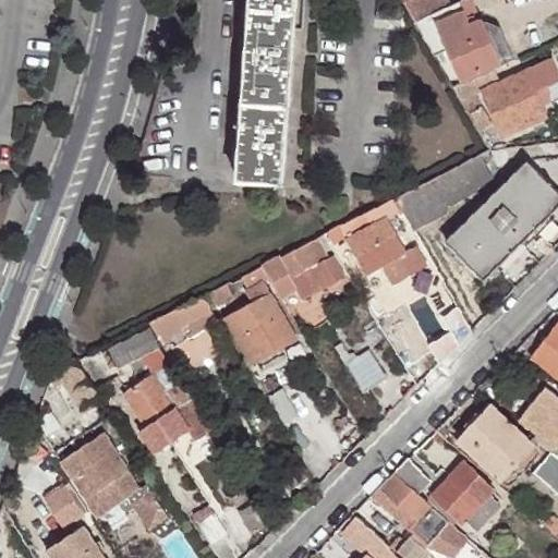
[(239,183),(281,187),(294,0),(251,0),(247,52),(246,69),(242,129),(241,145),(239,183)]
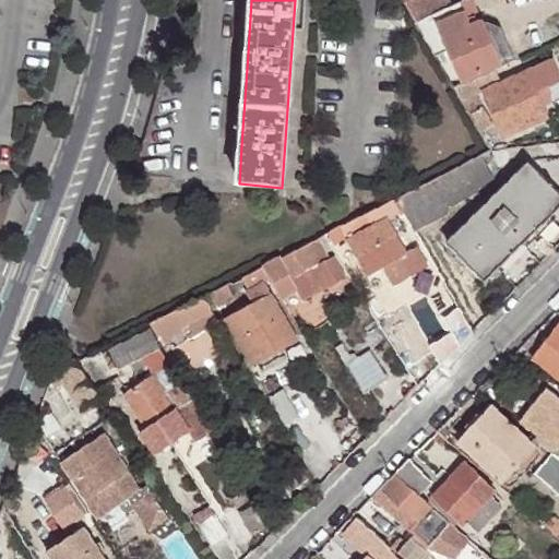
[(400,0),(414,23),(433,15),(460,3),(465,0),(400,0)]
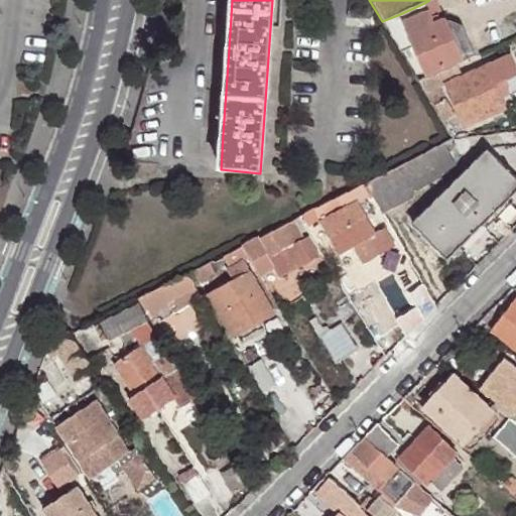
[(432,20),(440,16),(432,0),(429,0),(424,3),(432,20)]
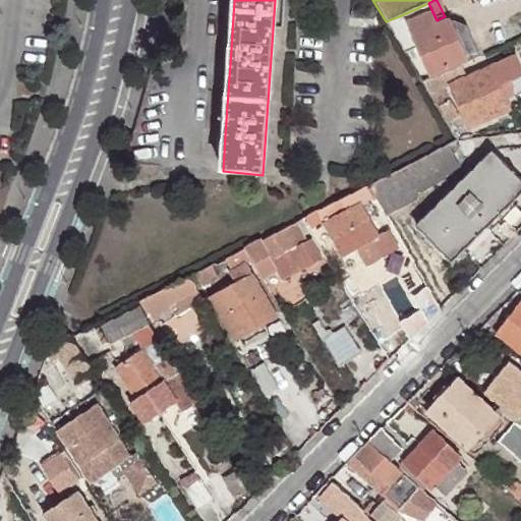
[(431,78),(445,72),(467,62),(448,16),(445,16),(437,20),(428,3),(404,14),(412,34),(431,78)]
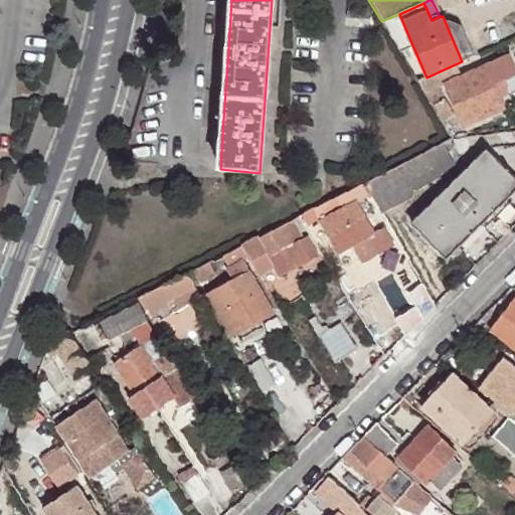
[(381,21),(392,40),(407,33),(399,14),(381,21)]
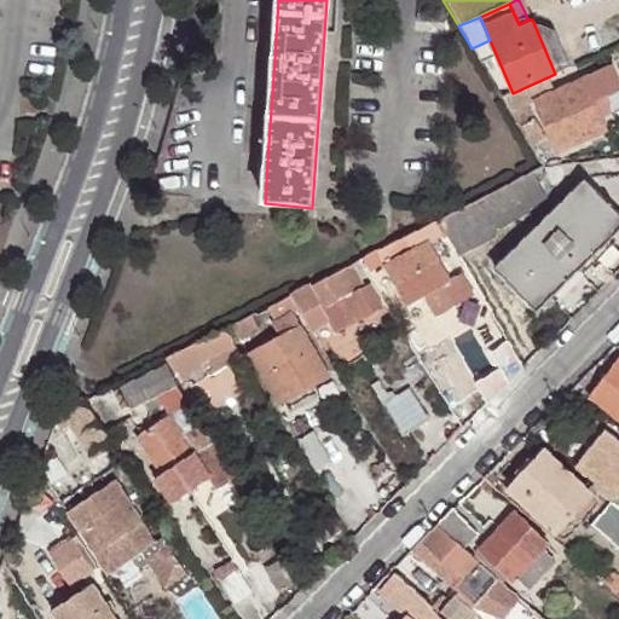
[(532,19),(555,74),(568,68),(553,32),(532,19)]
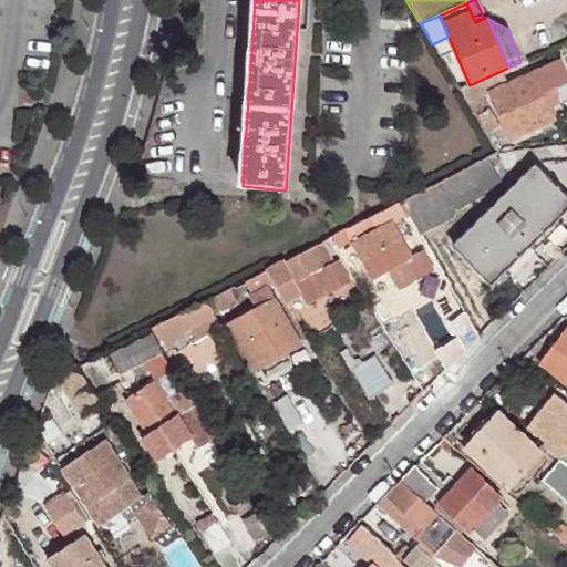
[(492,94),(511,137),(555,120),(550,107),(560,103),(556,92),(566,88),(566,76),(563,66),(492,94)]
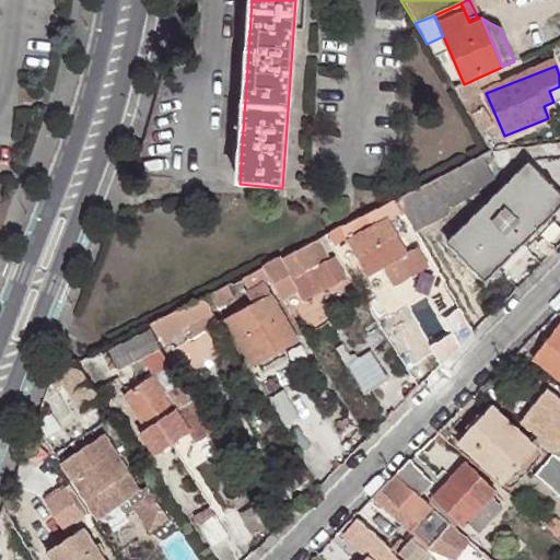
[(453,89),(459,101),(483,91),(478,78),(464,84),(453,89)]
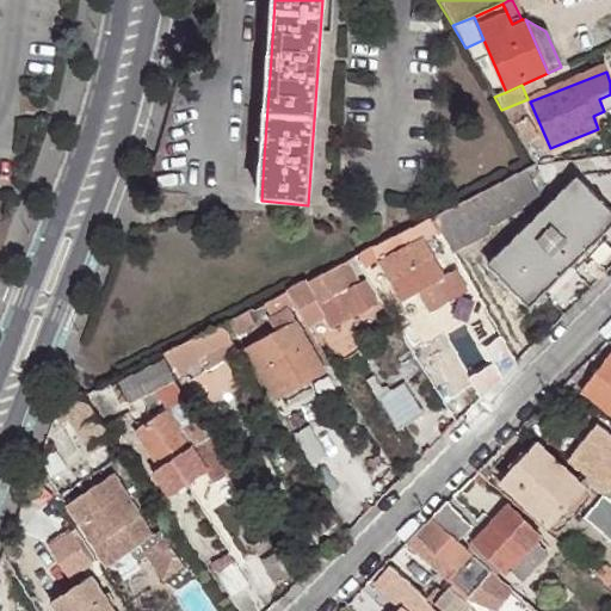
[(507,118),(517,136),(532,128),(523,110),(507,118)]
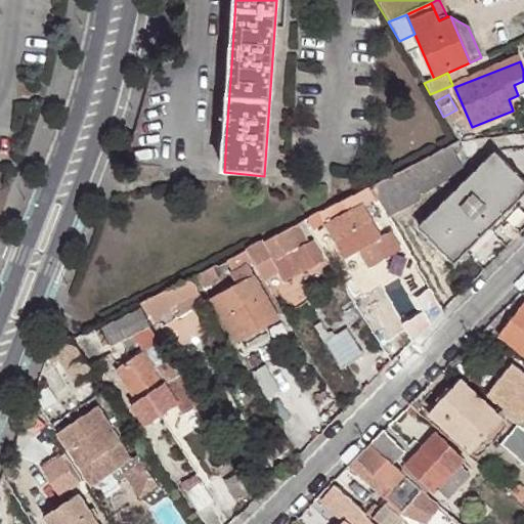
[(446,147),(427,159),(441,182),(456,168),(446,147)]
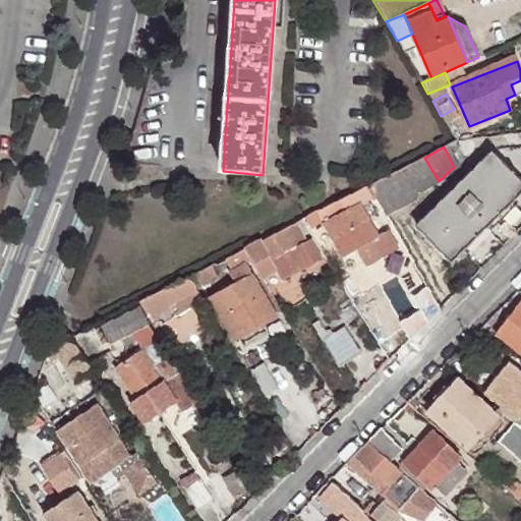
[(416,228),(452,263),(520,193),(520,181),(490,153),(416,228)]
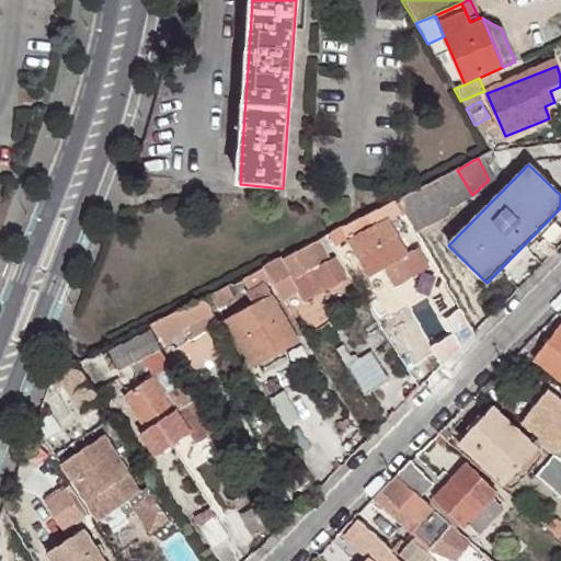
[(457,170),(427,183),(446,217),(472,195),(457,170)]
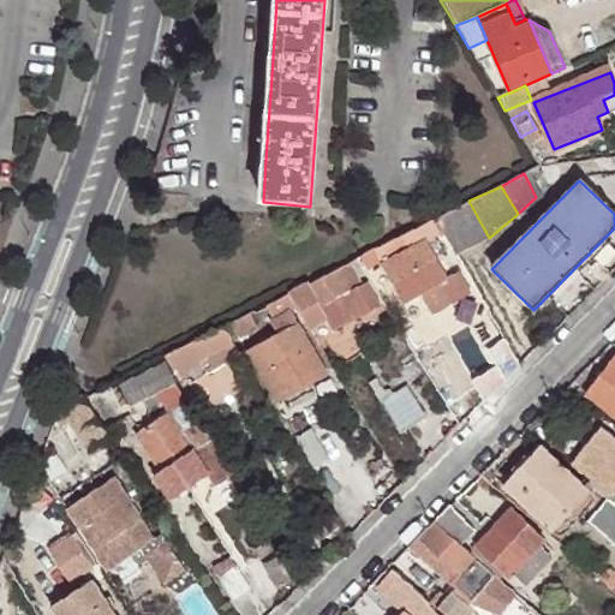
[(469,201),(436,218),(458,254),(489,238),(469,201)]
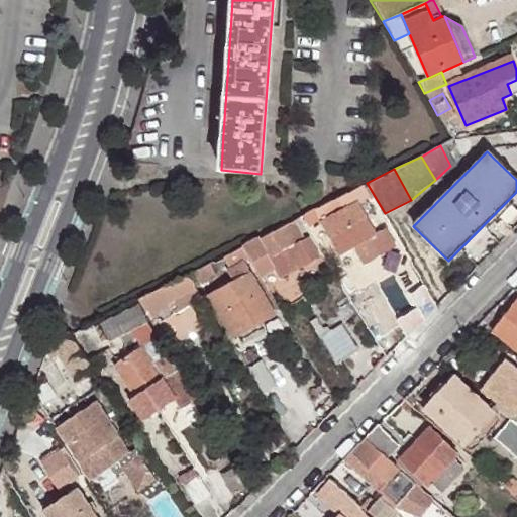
[(362,185),(315,209),(341,255),(354,248),(376,236),(362,208),(370,202),(362,185)]
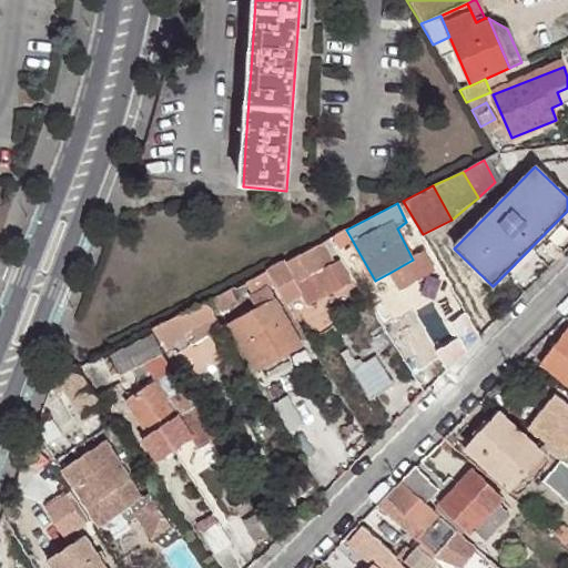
[(326,240),(283,262),(292,275),(296,282),(321,269),(333,290),(348,281),(338,262),(334,263),(326,250),(330,246),(326,240)]
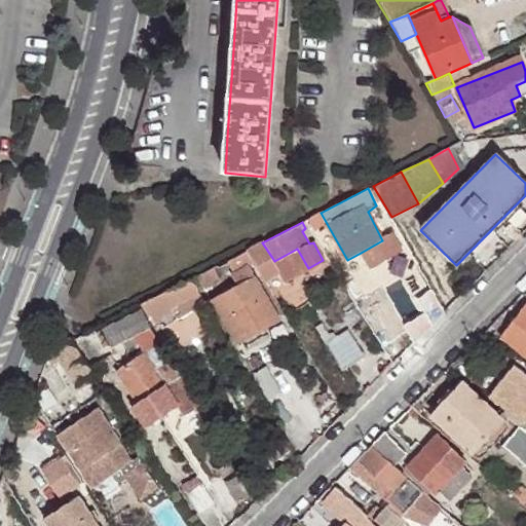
[(382,240),(361,253),(370,270),(402,254),(392,236),(382,240)]
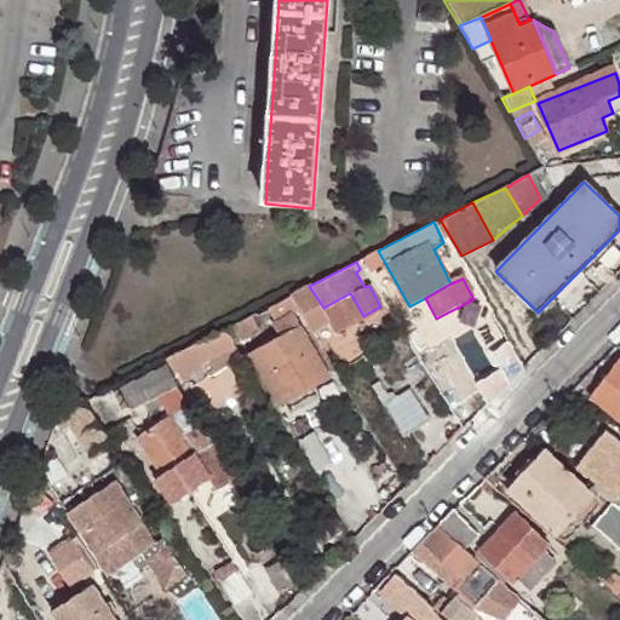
[(309,286),(291,296),(300,311),(319,300),(309,286)]
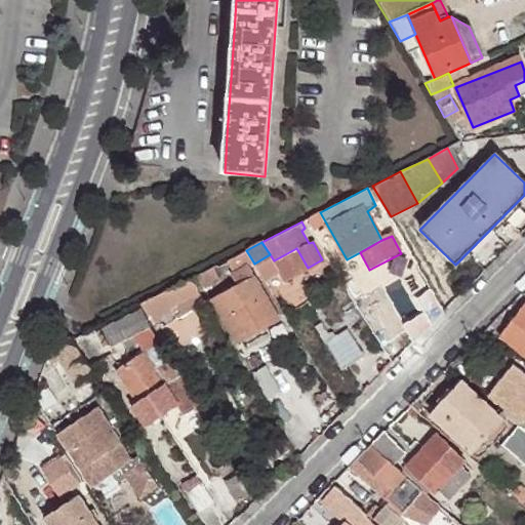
[(274,260),(283,278),(285,280),(308,268),(296,248),(274,260)]
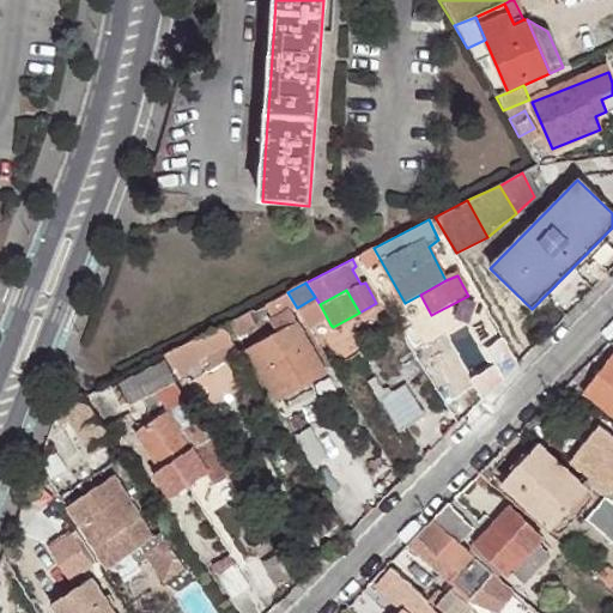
[(263,302),(271,315),(279,332),(298,323),(291,309),(297,308),(287,292),(263,302)]
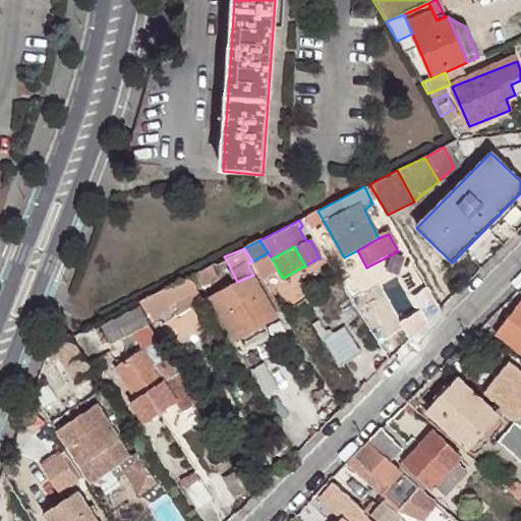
[(252,262),(265,282),(281,276),(272,258),(268,252),(252,262)]
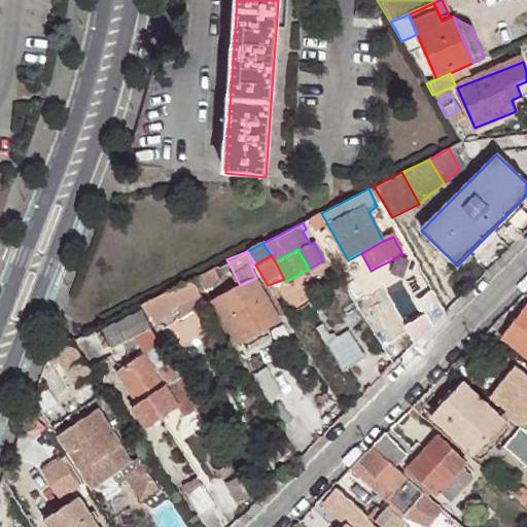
[(212,267),(198,276),(202,287),(220,278),(218,276),(222,273),(218,265),(212,267)]
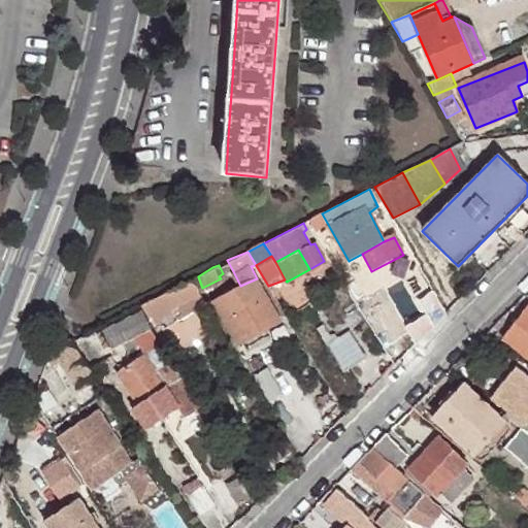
[(191,278),(153,298),(163,320),(175,315),(172,310),(201,296),(191,278)]
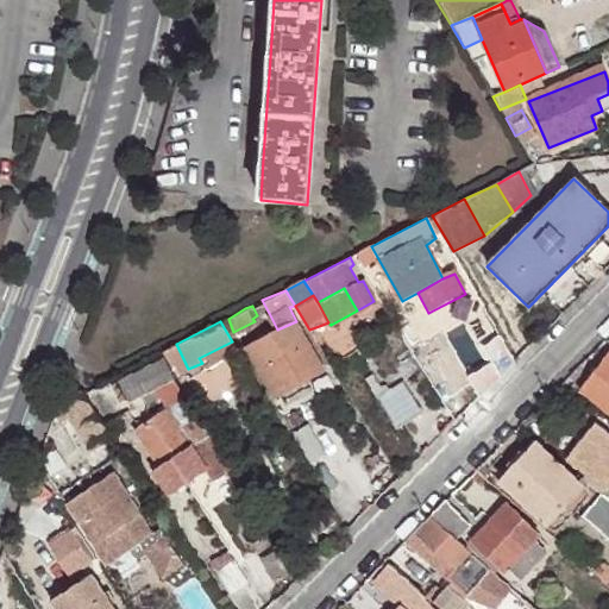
[(296,321),(277,330),(246,347),(276,396),(290,389),(319,372),(325,370),(296,321)]
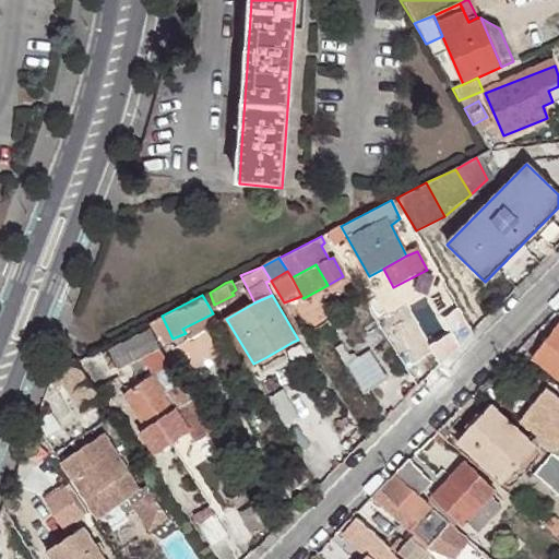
[(443,318),(460,347),(473,335),(460,310),(443,318)]
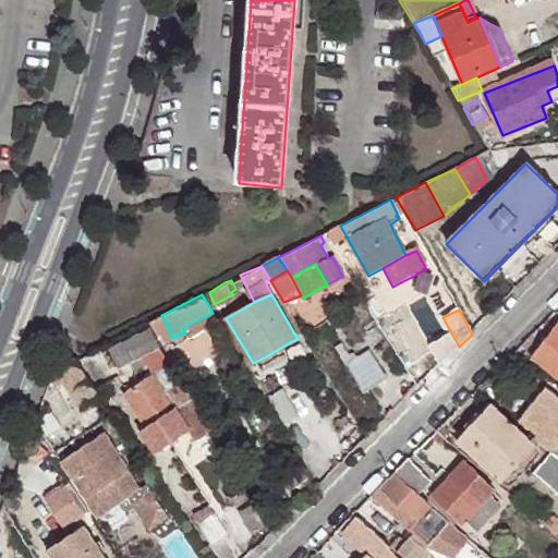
[(189,339),(218,323),(213,313),(182,328),(185,332),(189,339)]
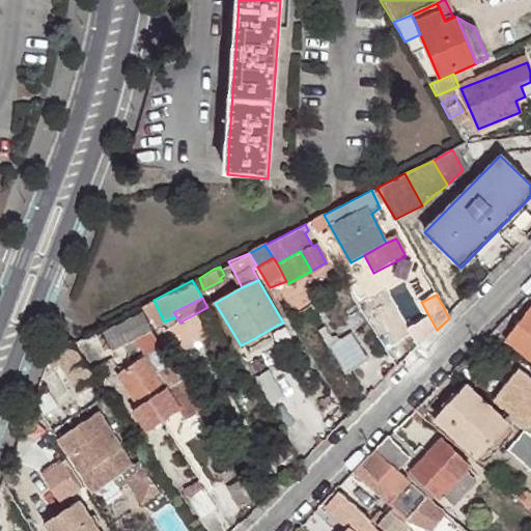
[(530,360),(530,309),(506,341),(530,360)]
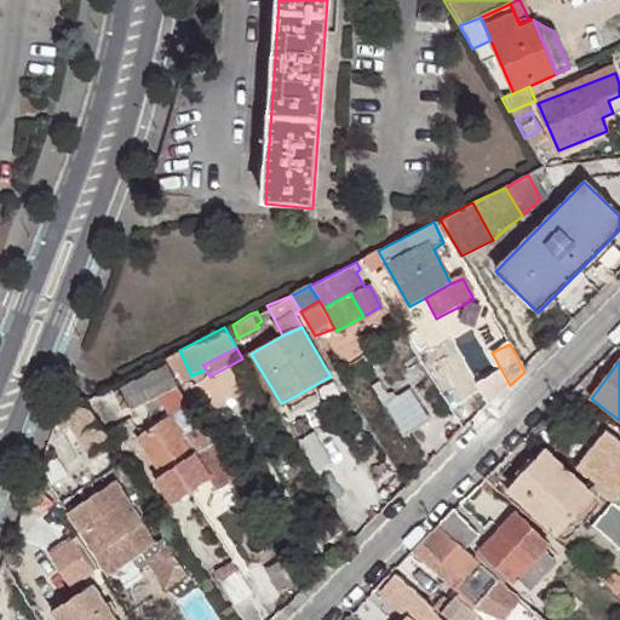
[(124,384),(133,406),(147,400),(160,392),(176,384),(166,362),(124,384)]
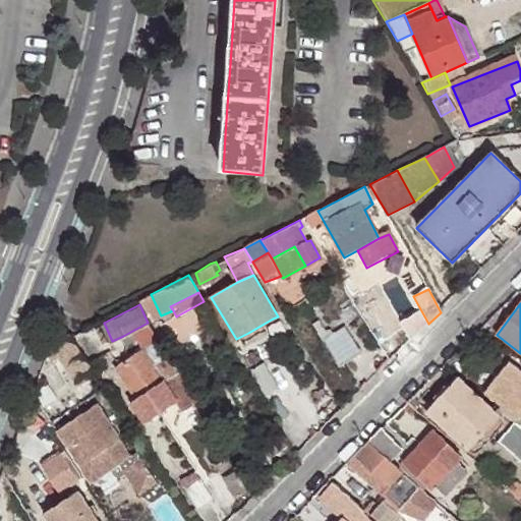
[(280,331),(273,319),(248,333),(254,345),(280,331)]
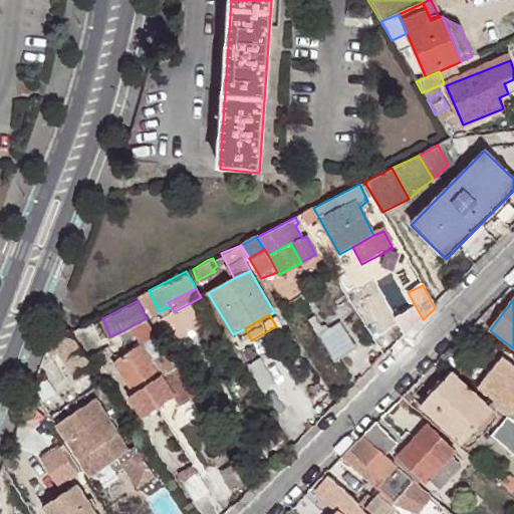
[(104,339),(110,336),(102,318),(95,322),(104,339)]
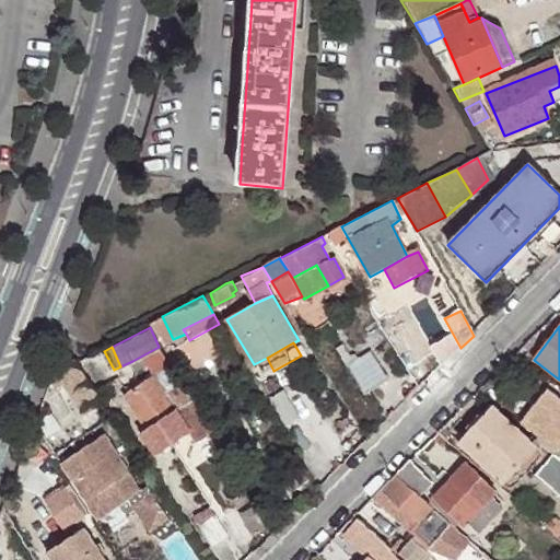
[(374,392),(389,381),(371,353),(349,368),(365,396),(374,392)]
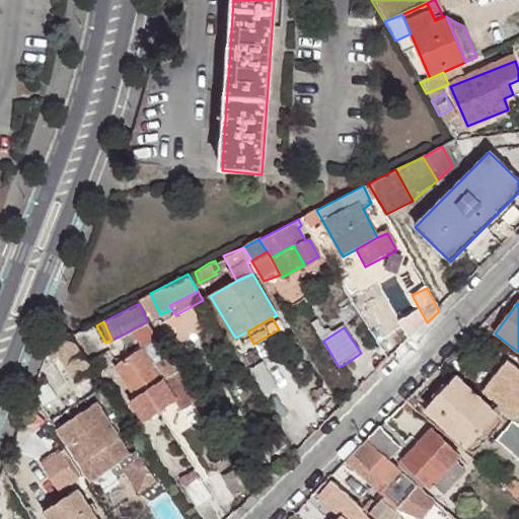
[(134,328),(123,335),(129,346),(139,340),(134,328)]
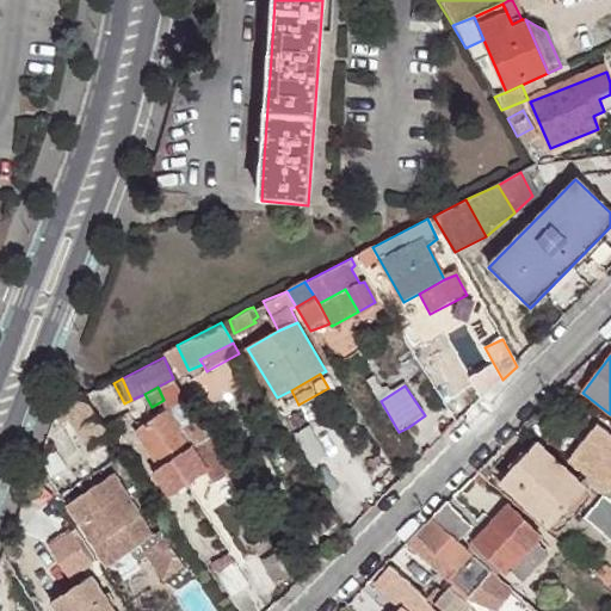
[(115,440),(102,421),(85,393),(60,405),(60,417),(65,424),(73,419),(93,454),(115,440)]
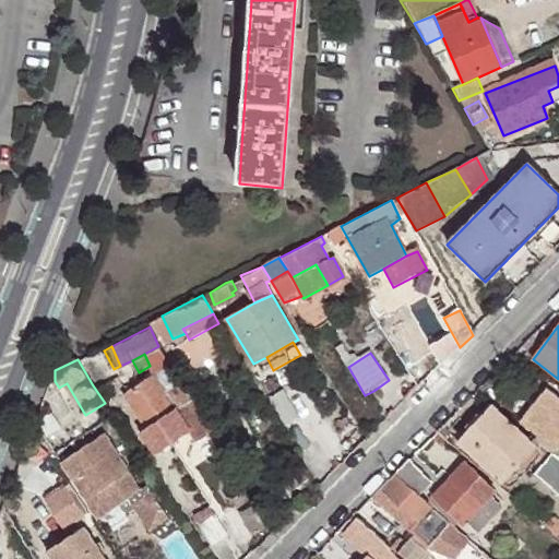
[(162,389),(177,379),(169,366),(153,377),(162,389)]
